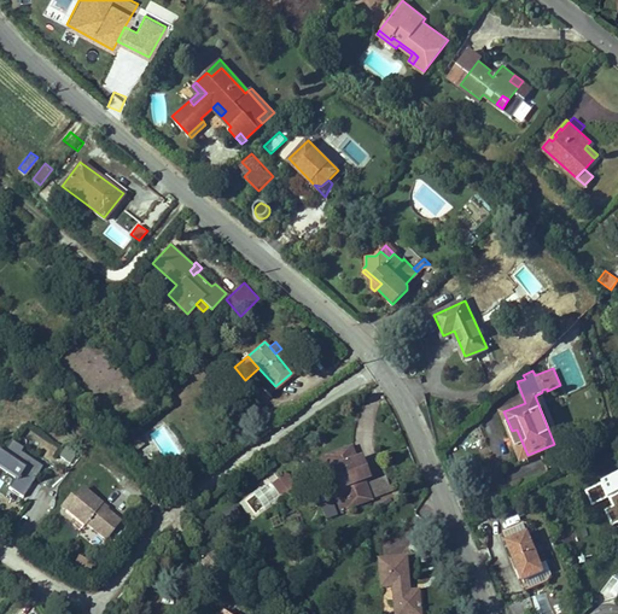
[(512,431),(522,457),(528,455),(517,430),(512,431)]
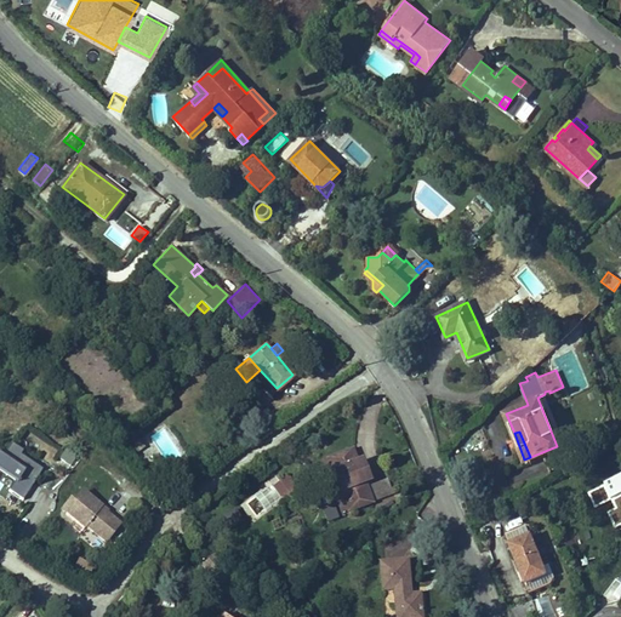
[(130,439),(137,450),(144,445),(136,434),(130,439)]
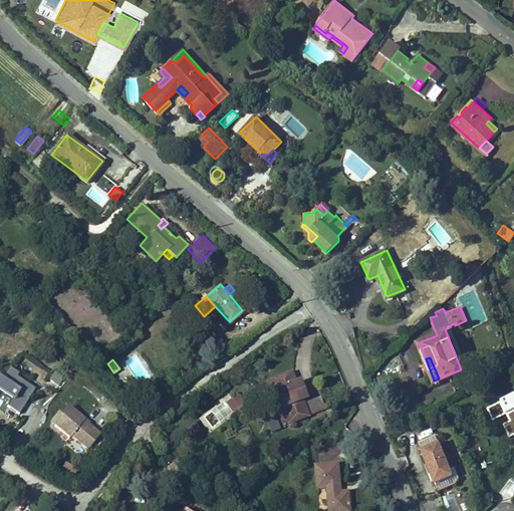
[(9,364),(2,377),(0,375),(0,389),(12,397),(9,403),(23,412),(38,388),(17,374),(19,370),(9,364)]
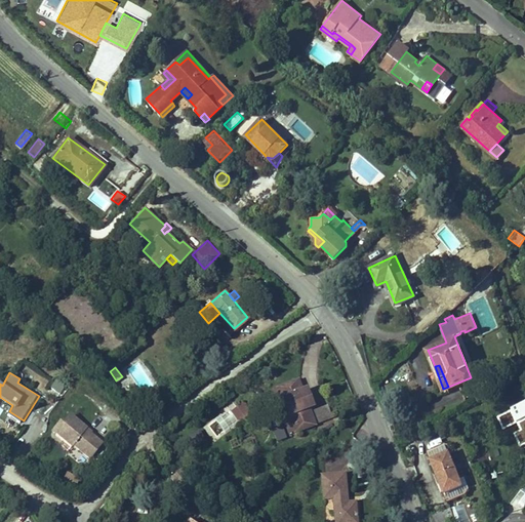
[(298,378),(278,386),(282,395),(289,412),(295,430),(315,422),(309,405),(303,388),(298,378)]
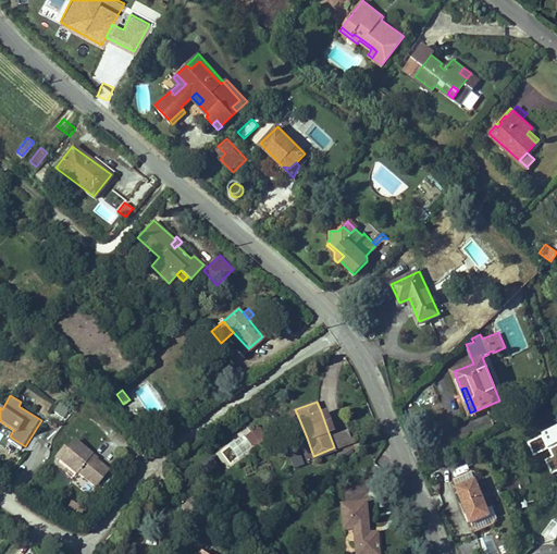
[(299,419),(295,409),(289,413),(293,422),(299,419)]
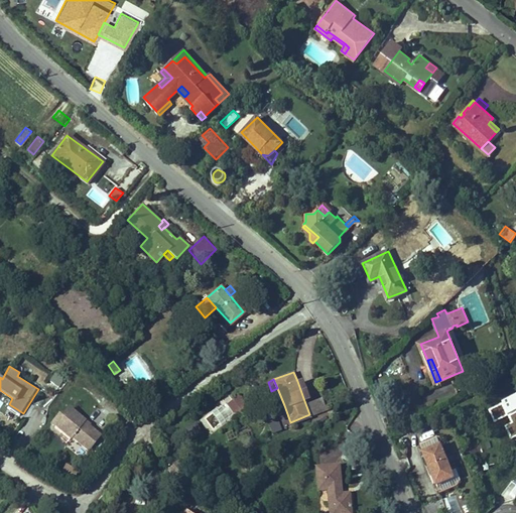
[(297,381),(303,398),(307,397),(301,380),(297,381)]
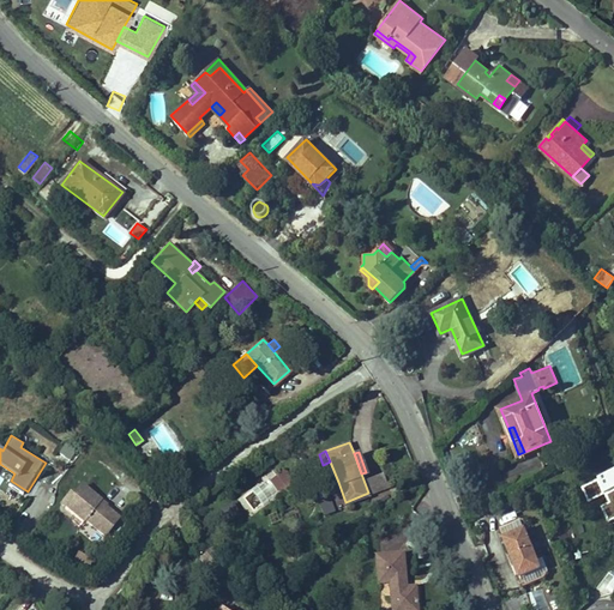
[(331,485),(338,482),(330,461),(323,465),(312,470),(320,489),(331,485)]
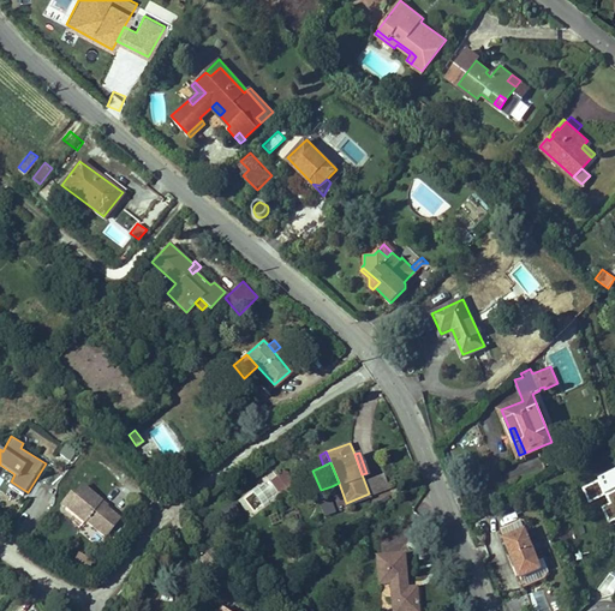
[(278,471),(287,484),(296,478),(285,465),(278,471)]
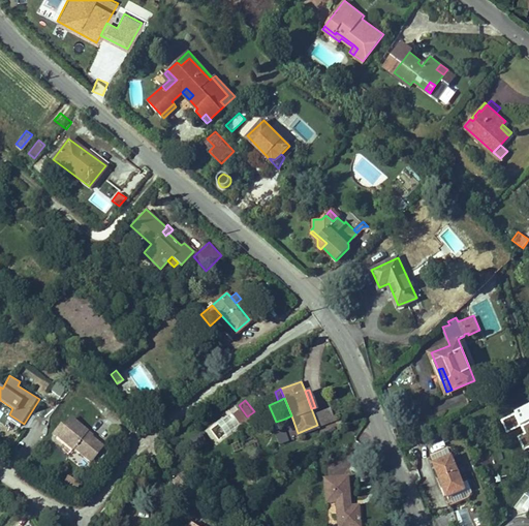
[(528,444),(528,404),(501,416),(506,430),(524,423),(527,430),(518,434),(524,447),(528,444)]
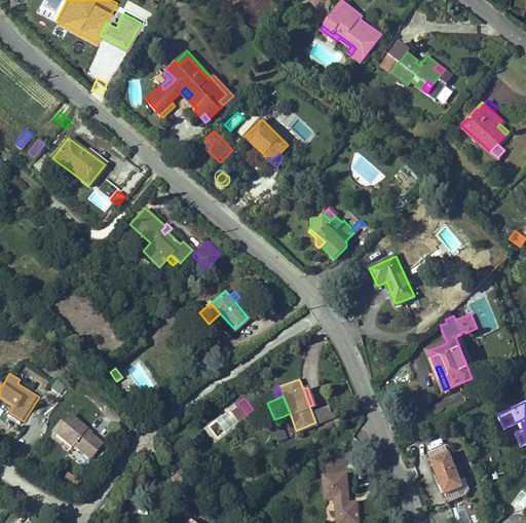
[(228,407),(204,425),(215,440),(239,421),(228,407)]
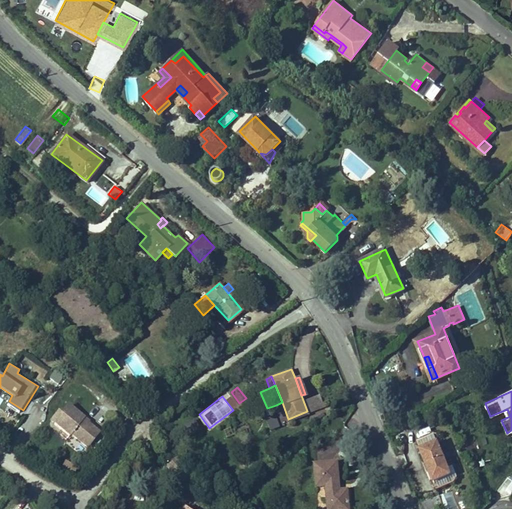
[(288,419),(282,402),(276,405),(282,421),(288,419)]
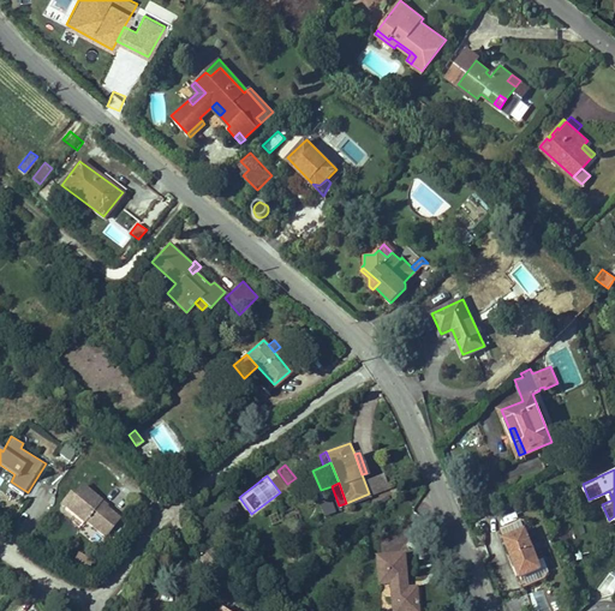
[(99,499),(79,484),(63,504),(82,520),(83,519),(102,533),(117,516),(97,501),(99,499)]
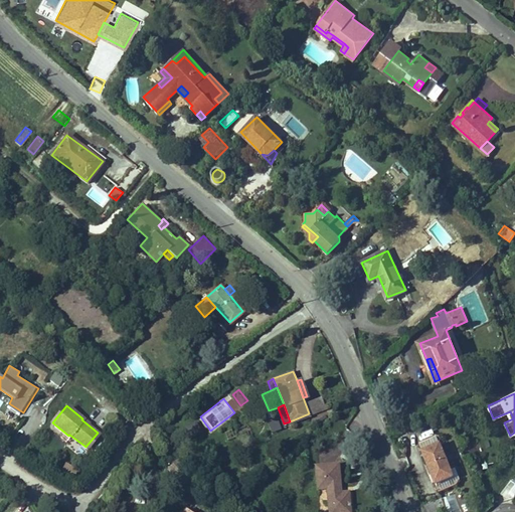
[(186,437),(198,434),(196,422),(184,425),(186,437)]
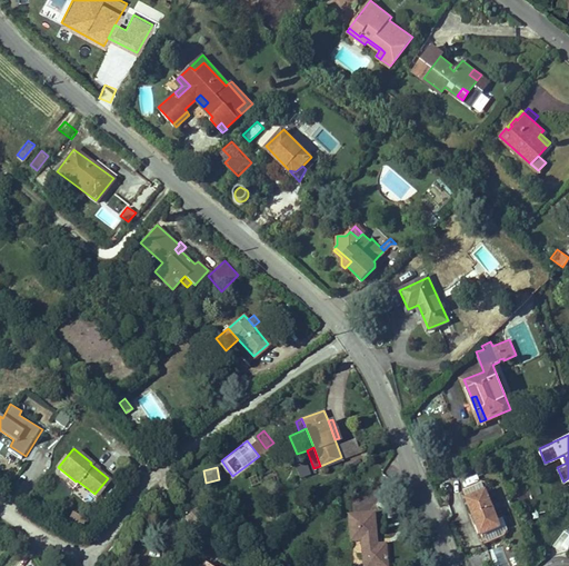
[(463,488),(467,497),(487,489),(482,480),(463,488)]
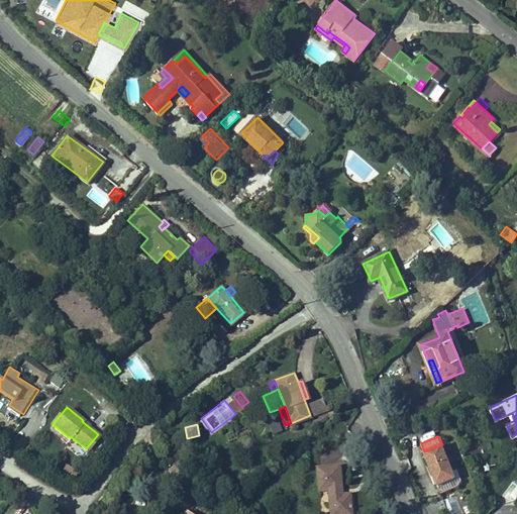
[(442,444),(424,451),(433,474),(437,483),(437,485),(455,478),(453,473),(442,444)]
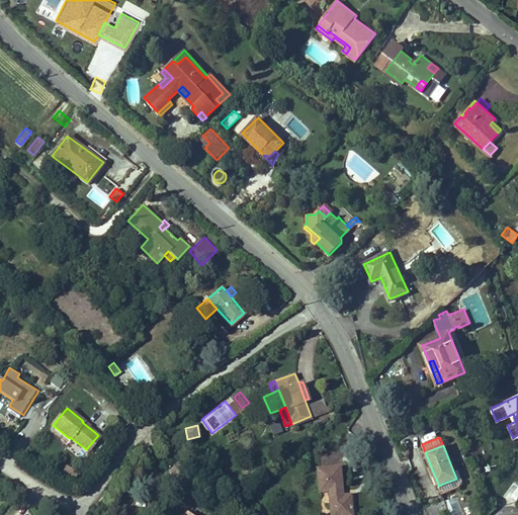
[(65,464),(61,473),(74,478),(77,469),(65,464)]
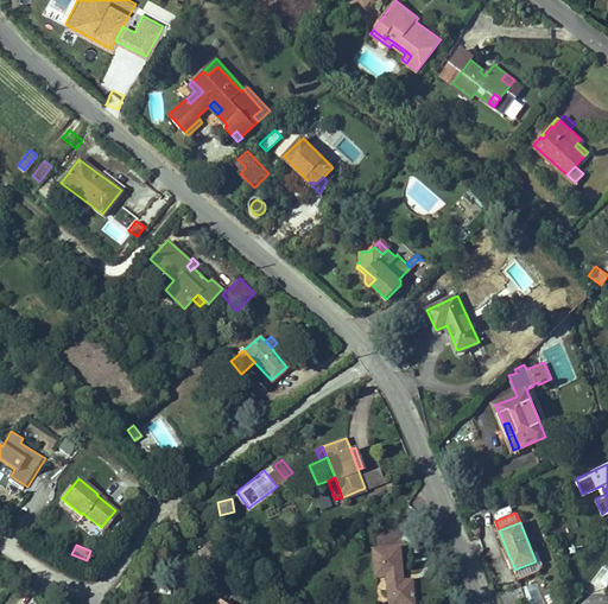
[(398,547),(372,550),(375,576),(386,574),(388,573),(388,582),(386,582),(388,603),(405,603),(413,603),(411,579),(401,580),(399,580),(399,573),(400,573),(398,547)]
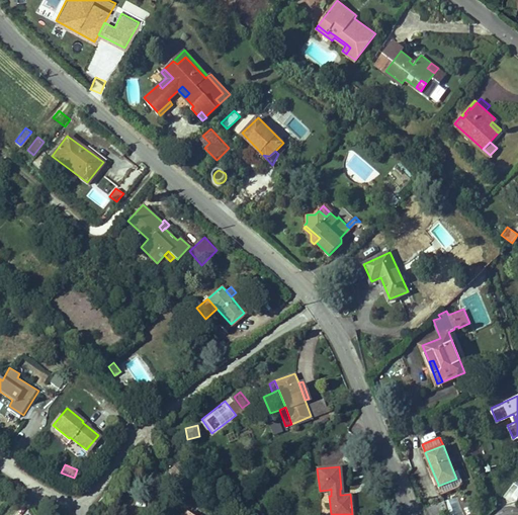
[(456,479),(438,486),(442,493),(459,486),(462,481),(459,471),(454,474),(456,479)]
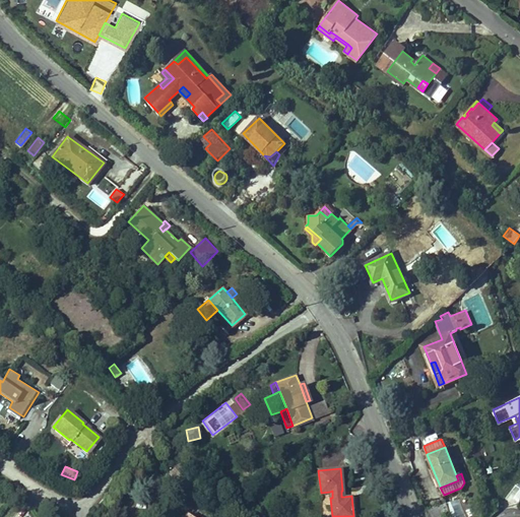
[(187,488),(179,478),(176,480),(185,490),(187,488)]
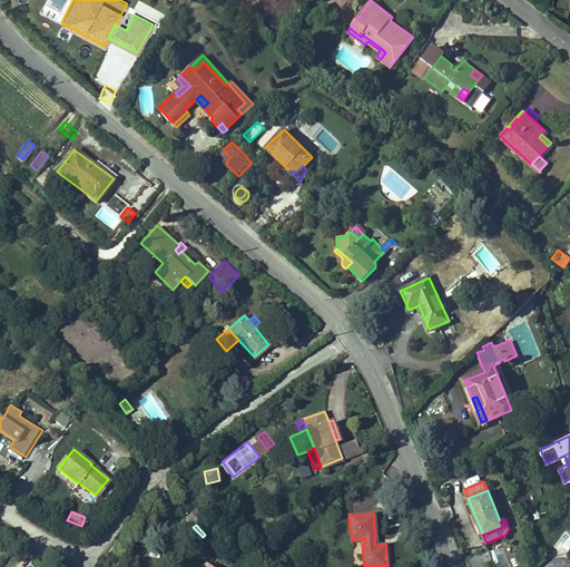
[(569,554),(569,551),(569,533),(566,530),(556,544),(569,554)]
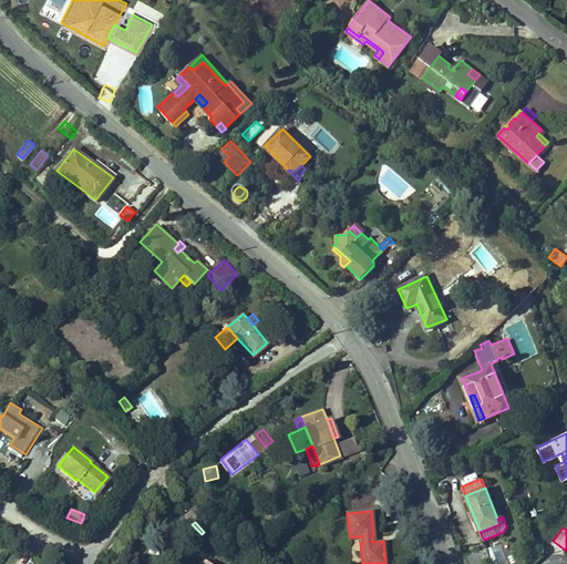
[(486,547),(464,556),(466,563),(485,563),(492,562),(486,547)]
